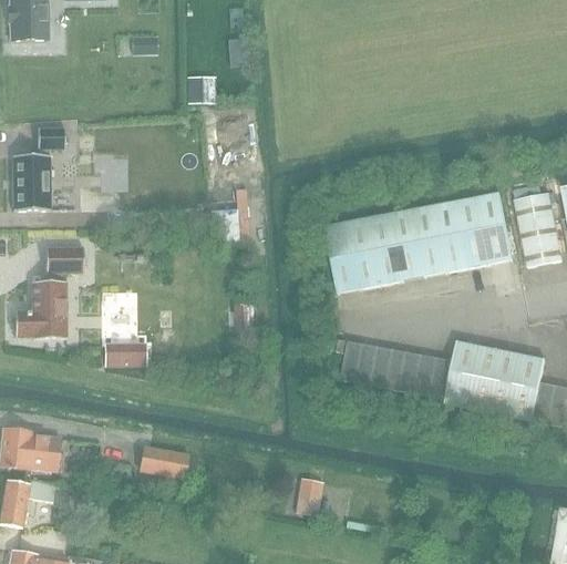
[(10,0),(10,6),(9,6),(9,22),(11,22),(11,39),(31,39),(31,53),(59,52),(59,39),(48,39),(47,0),(10,0)]
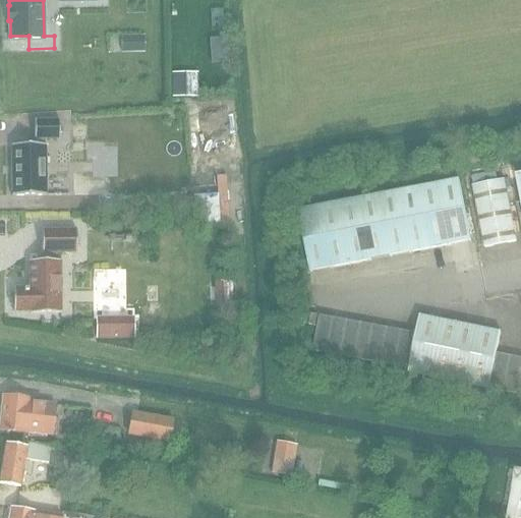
[(143,32),(121,33),(122,49),(143,48),(143,32)]
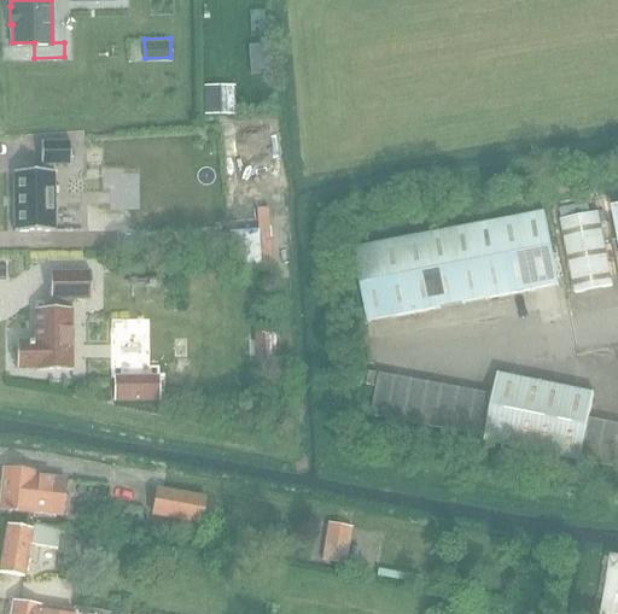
[(267,40),(249,41),(251,70),(269,69),(267,40)]
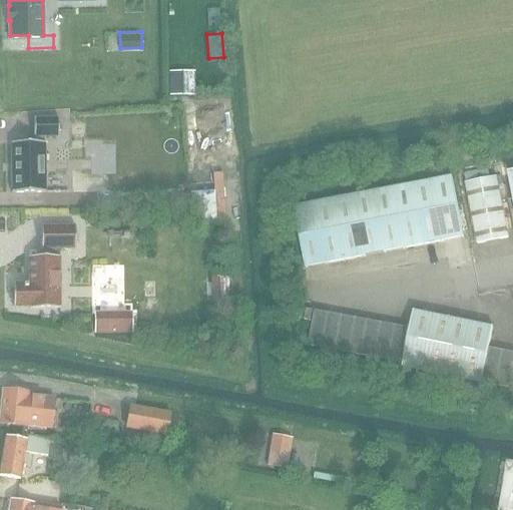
[(193,73),(169,74),(170,91),(194,91),(193,73)]
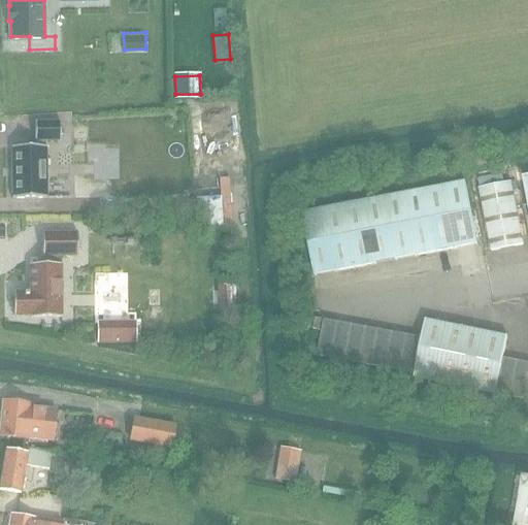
[(60,119),(34,120),(34,138),(36,138),(45,138),(60,138),(60,119)]
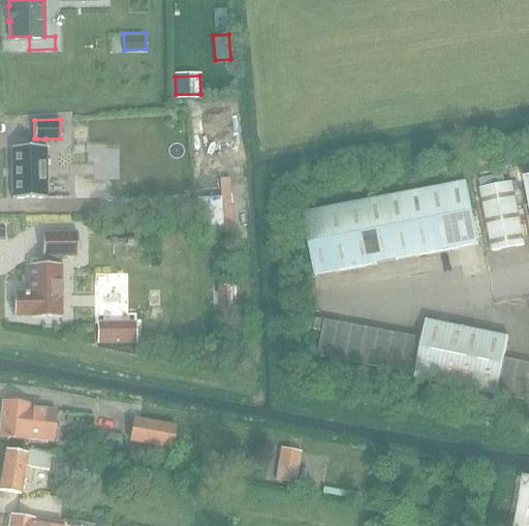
[(36,145),(11,145),(11,196),(47,195),(45,138),(36,138),(36,145)]
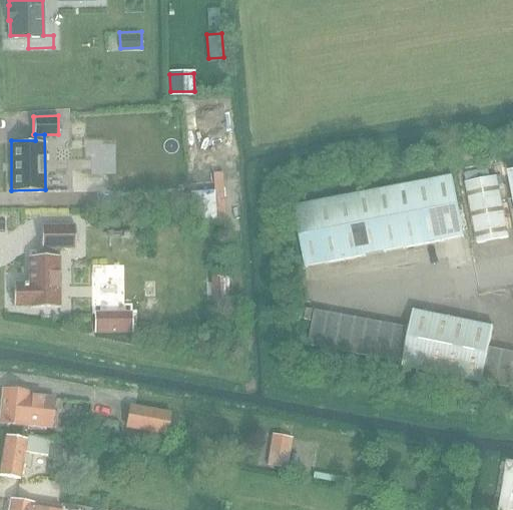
[(487,165),(464,170),(466,179),(489,175),(487,165)]
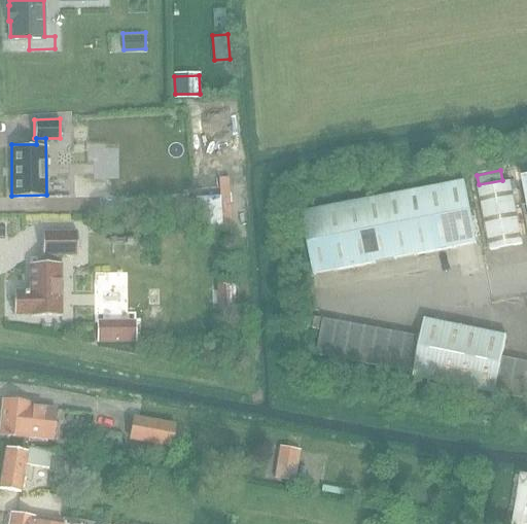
[(478,184),(490,247),(522,241),(510,178),(502,180),(479,184),(478,184)]
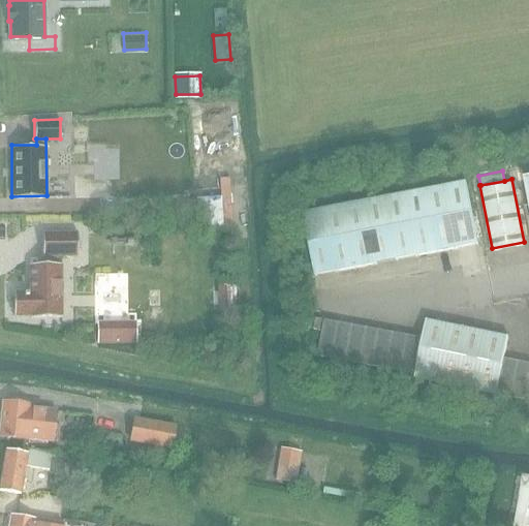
[(466,180),(425,187),(437,249),(477,242),(466,180)]
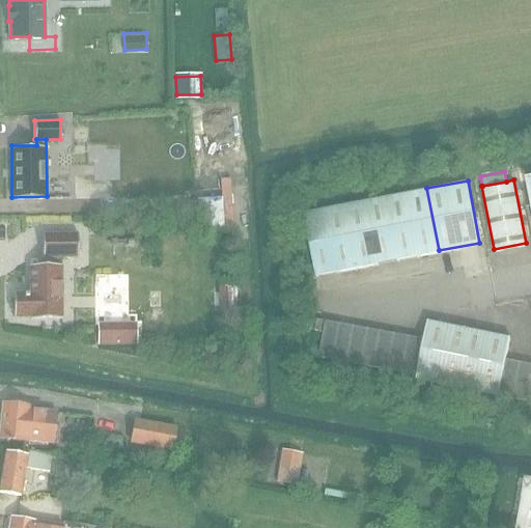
[(426,188),(386,196),(397,258),(439,250),(426,188)]
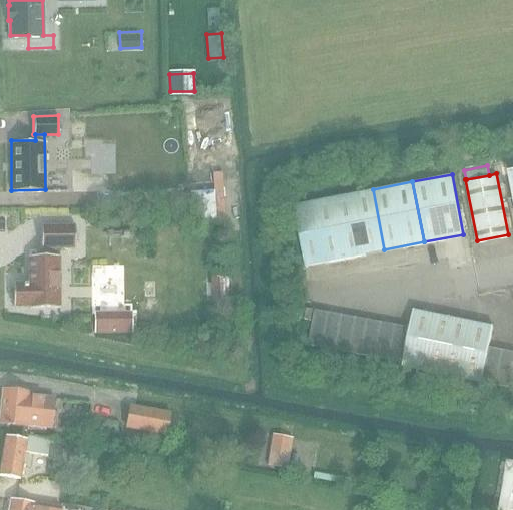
[(333,197),(344,258),(384,249),(373,189),(333,197)]
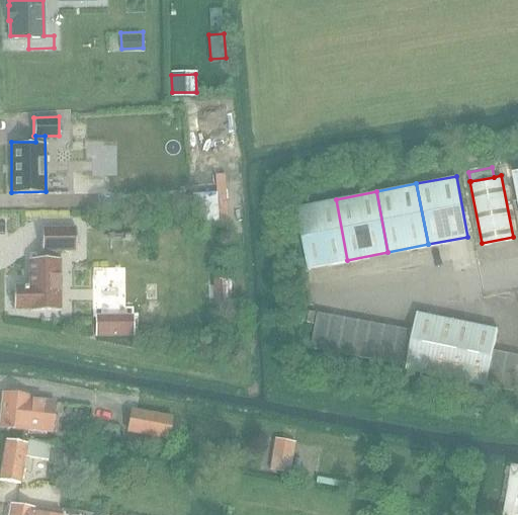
[(308,267),(347,260),(336,199),(296,206),(308,267)]
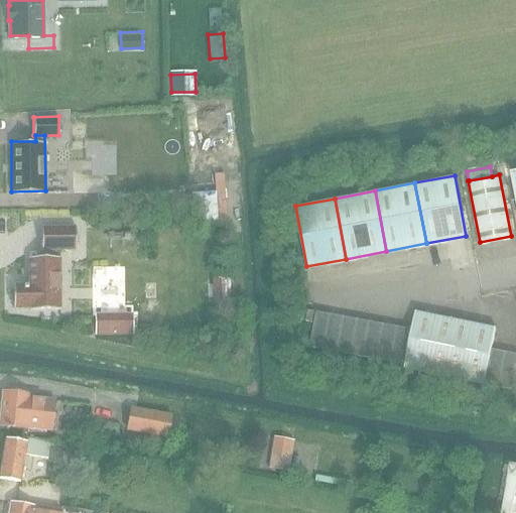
[(9,295),(10,299),(13,301),(13,306),(29,306),(29,308),(60,308),(59,249),(76,248),(76,225),(41,226),(41,249),(45,249),(45,256),(29,256),(29,283),(13,283),(13,288),(10,291),(9,295)]
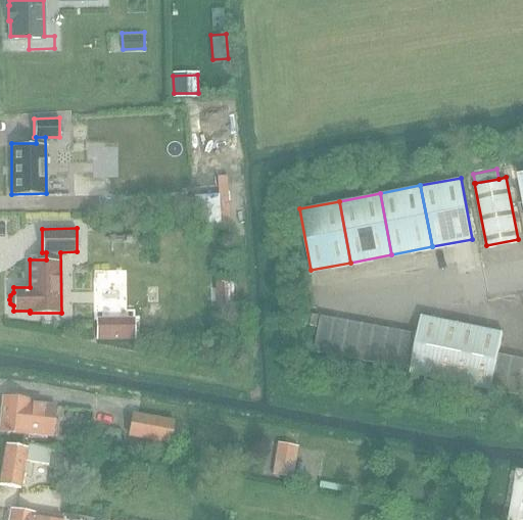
[(233,304),(233,279),(216,280),(216,304),(233,304)]
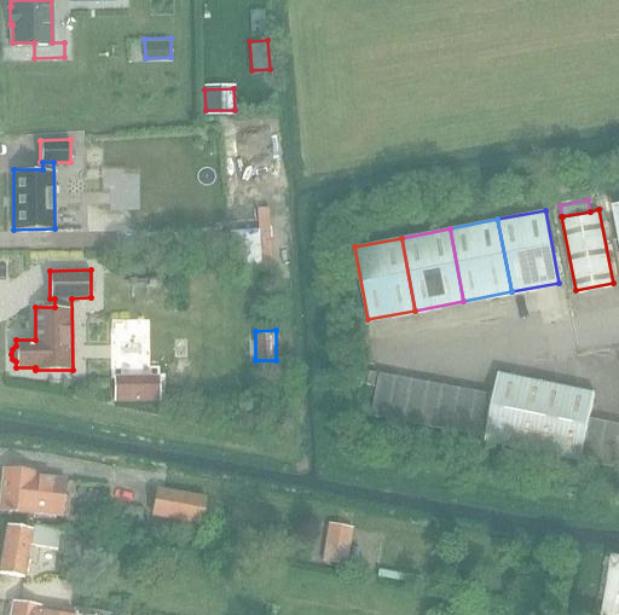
[(369,369),(366,383),(376,384),(379,371),(369,369)]
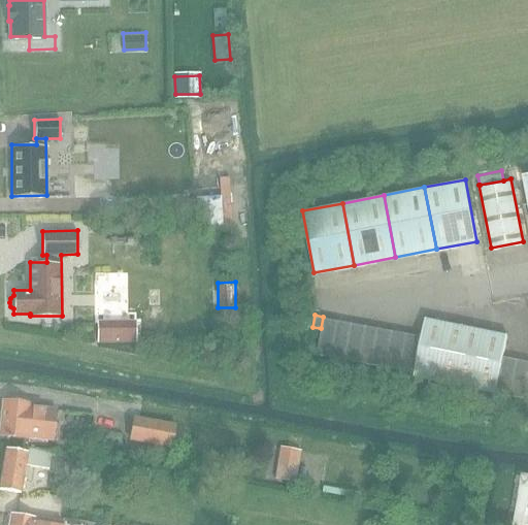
[(321,328),(317,353),(331,356),(337,320),(323,317),(321,328)]
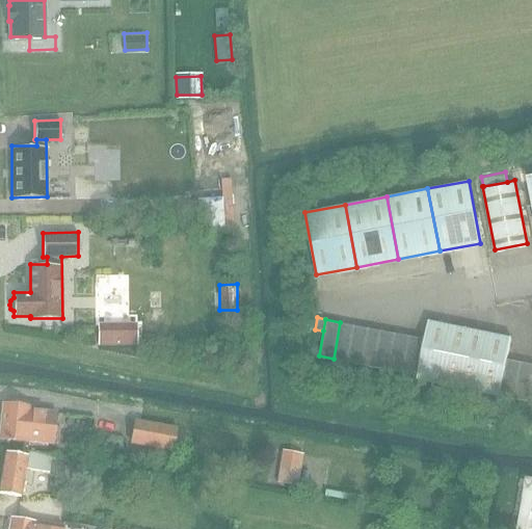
[(417,377),(457,386),(469,327),(428,319),(425,338),(417,373),(417,377)]
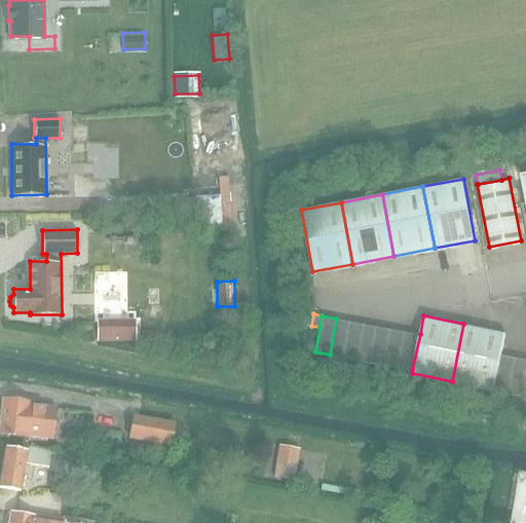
[(336,319),(330,355),(343,357),(350,321),(336,319)]
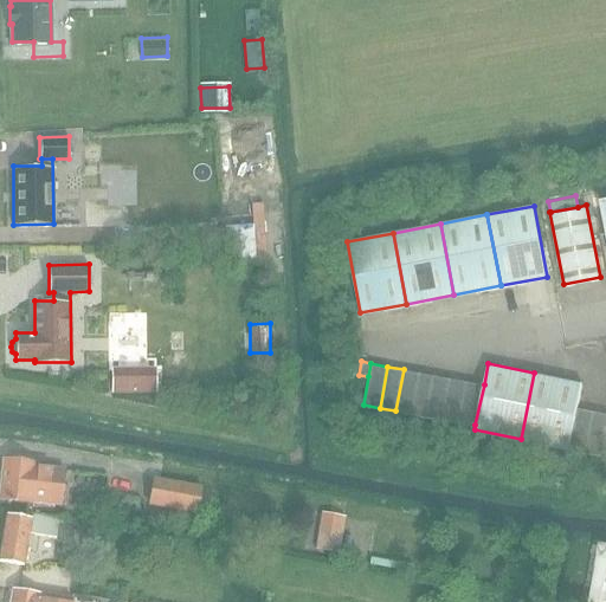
[(404,369),(395,410),(412,414),(420,373),(404,369)]
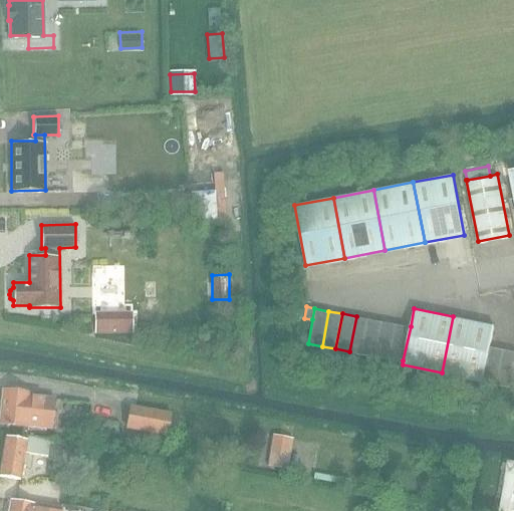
[(356,316),(349,351),(362,353),(369,318),(356,316)]
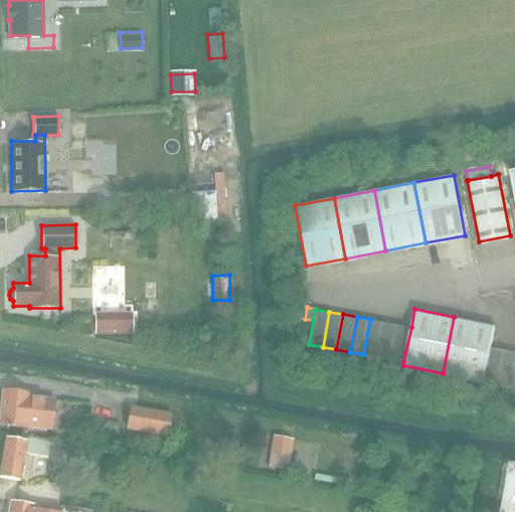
[(454,317),(443,373),(483,381),(490,346),(494,325),(454,317)]
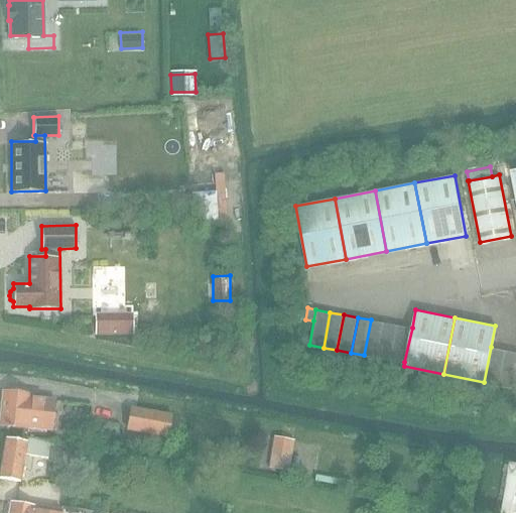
[(371,319),(364,355),(378,358),(385,323),(371,319)]
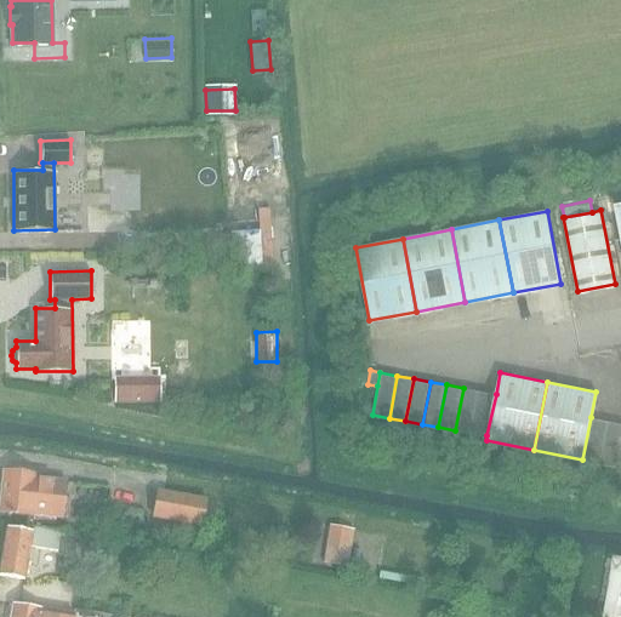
[(463,388),(455,430),(472,433),(479,390),(463,388)]
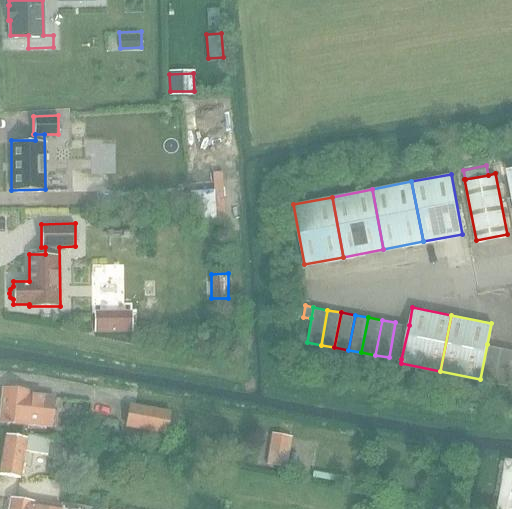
[(395,322),(389,357),(401,359),(409,325),(395,322)]
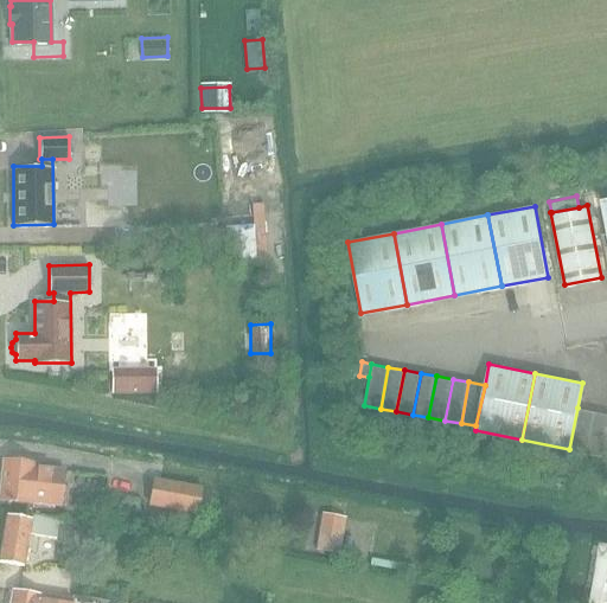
[(577,408),(569,449),(583,453),(589,423),(592,411),(577,408)]
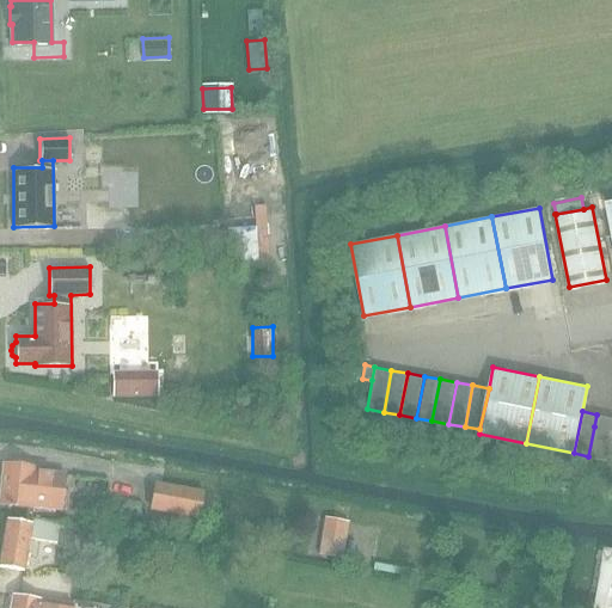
[(594,427),(588,456),(603,459),(606,460),(607,453),(611,431),(611,417),(597,415),(594,427)]
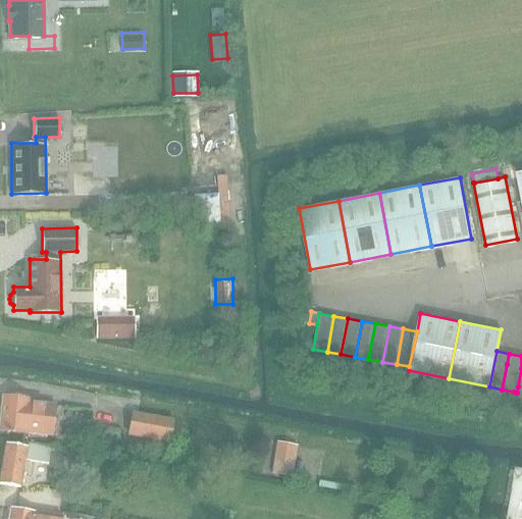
[(0,415),(0,429),(28,432),(28,431),(52,434),(56,403),(32,401),(32,398),(2,395),(0,415)]
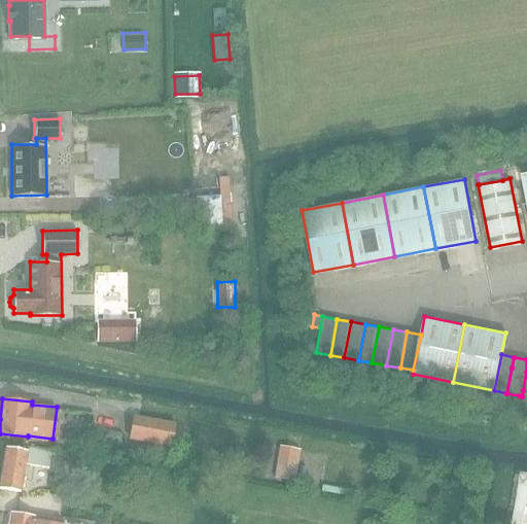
[(131,438),(171,445),(175,423),(134,416),(131,438)]
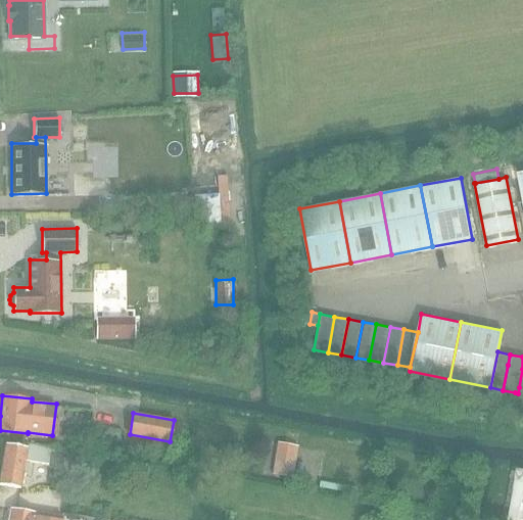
[(0,474),(0,481),(19,485),(25,458),(47,462),(50,444),(28,440),(27,444),(6,440),(0,474)]
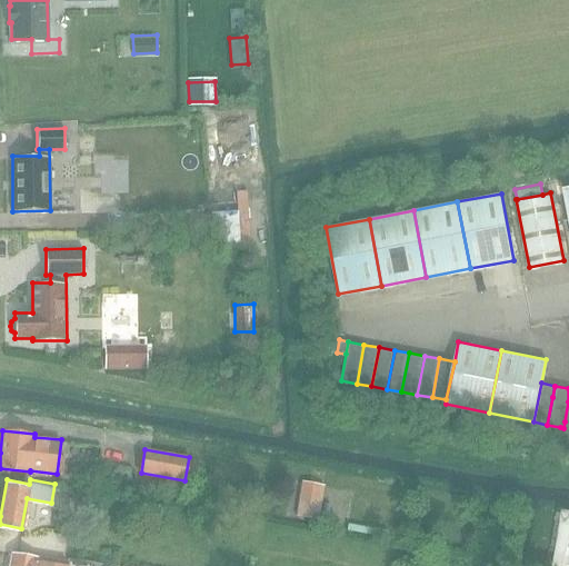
[(296,514),(319,518),(325,483),(301,479),(296,514)]
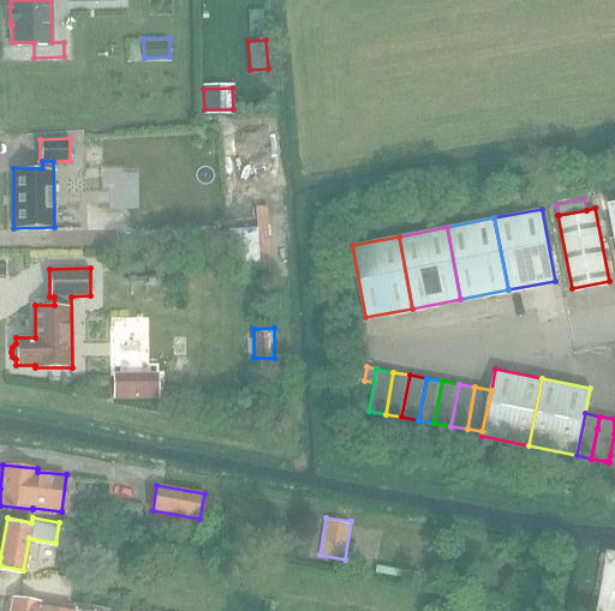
[(10,610),(72,610),(73,606),(13,595),(10,610)]
